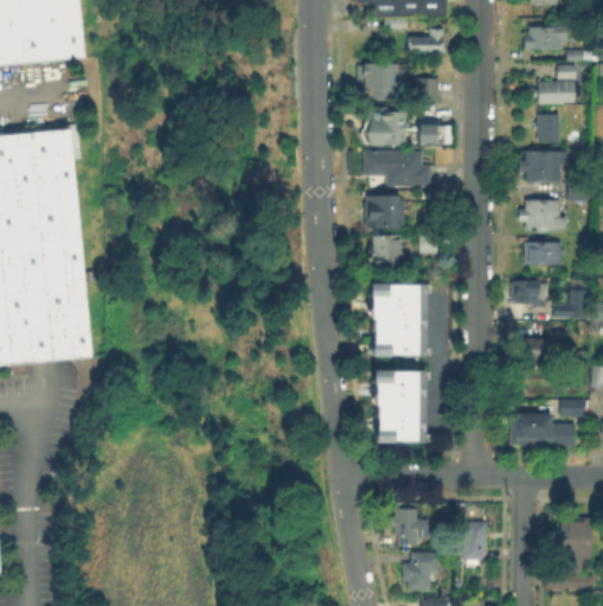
[(0,64),(0,0),(79,0),(85,57),(0,64)]
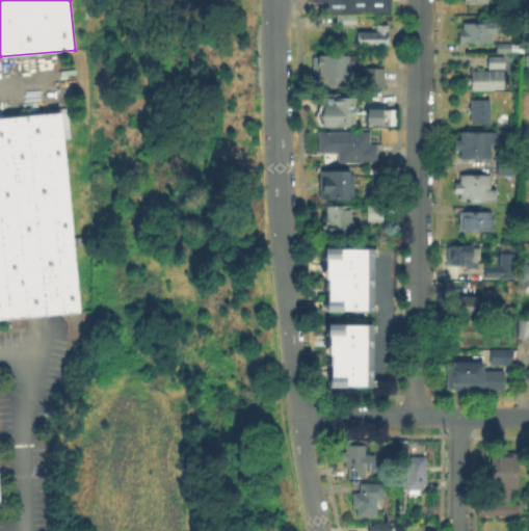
[(395,0),(395,18),(360,18),(360,26),(341,26),(341,17),(329,17),(329,10),(323,10),(323,5),(315,5),(315,0),(395,0)]
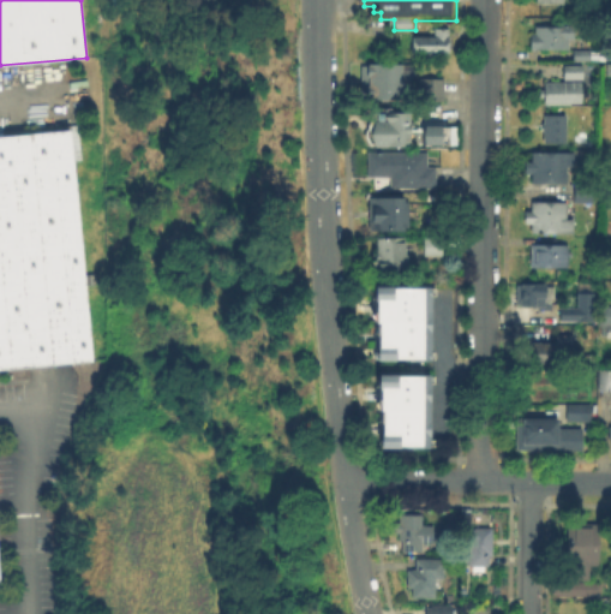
[(575,29),(575,52),(537,52),(537,49),(533,49),(533,36),(537,36),(537,29),(575,29)]
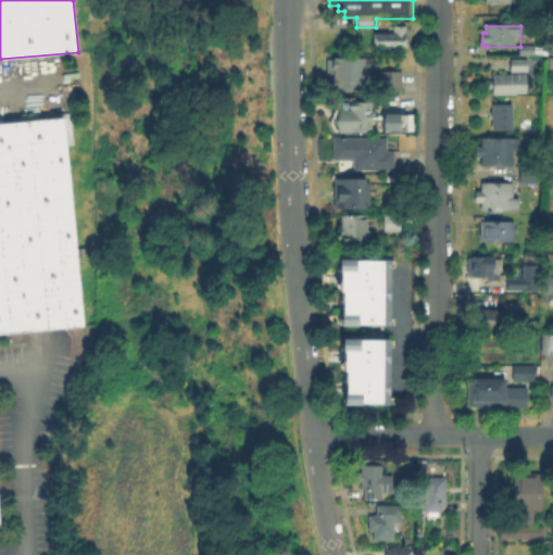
[(398,49),(378,49),(378,34),(398,34),(398,29),(407,29),(407,49),(398,49)]
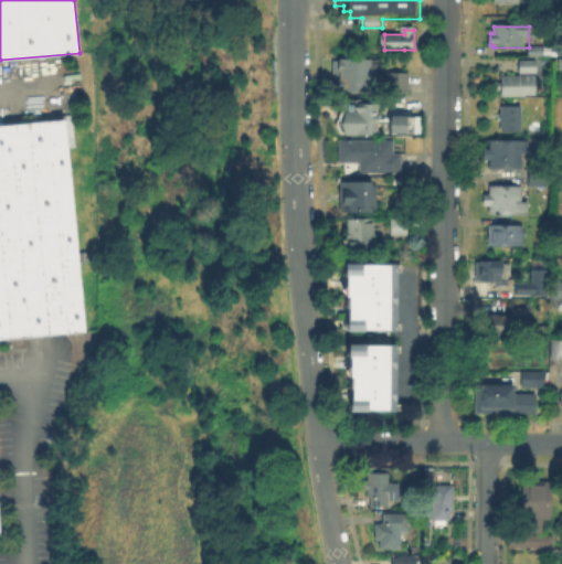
[(552,59),(533,57),(533,49),(552,49),(552,59)]
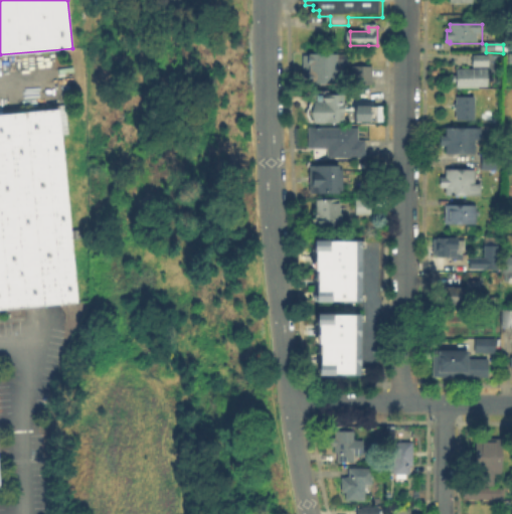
[(337,60),(337,84),(311,84),(311,79),(308,79),(308,59),(312,59),(312,54),(337,55),(337,60)]
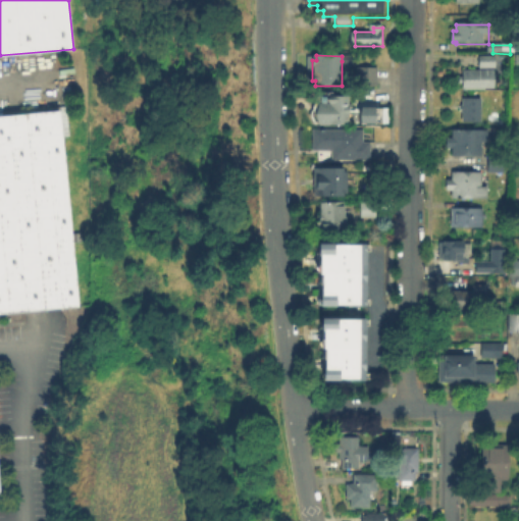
[(499,68),(483,68),(483,58),(499,58),(499,68)]
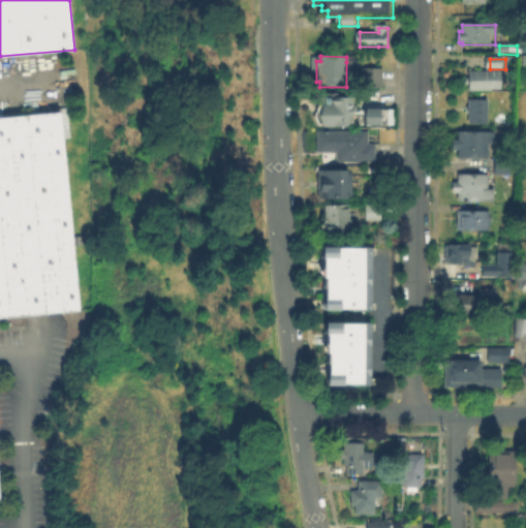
[(385,88),(366,88),(366,70),(385,70),(385,88)]
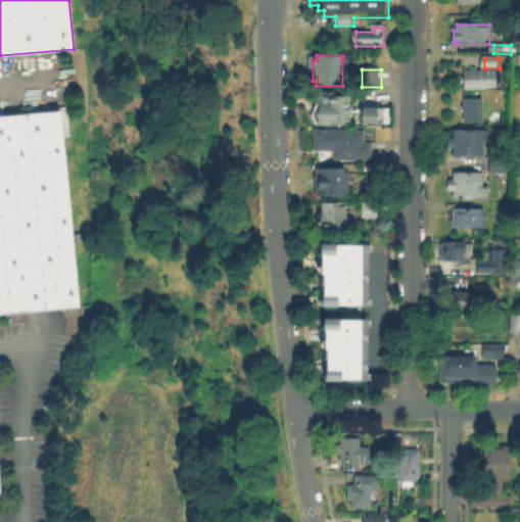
[(499,84),(499,89),(467,89),(467,84),(465,84),(465,72),(499,72),(499,84)]
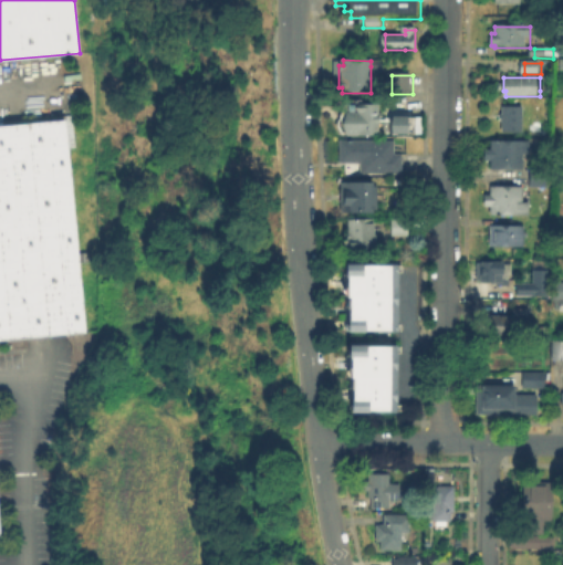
[(382,135),(348,135),(348,106),(383,107),(382,135)]
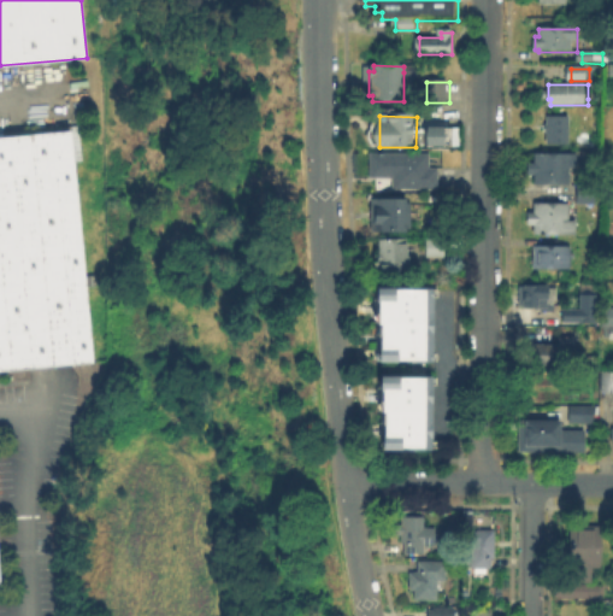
[(570,116),(570,146),(552,146),(552,134),(548,134),(548,118),(552,118),(552,116),(570,116)]
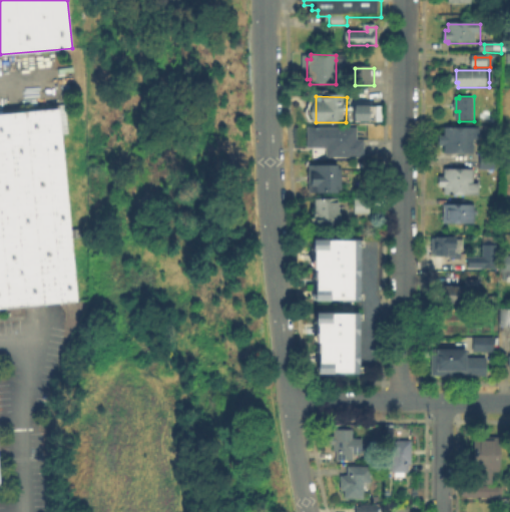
[(354,120),(354,105),(382,105),(382,120),(354,120)]
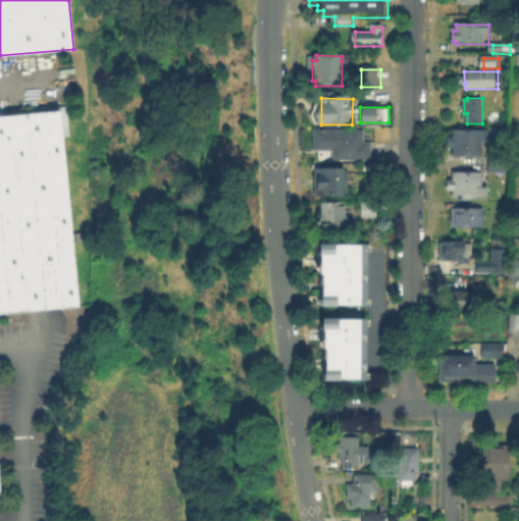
[(0,116),(61,111),(80,307),(0,315),(0,116)]
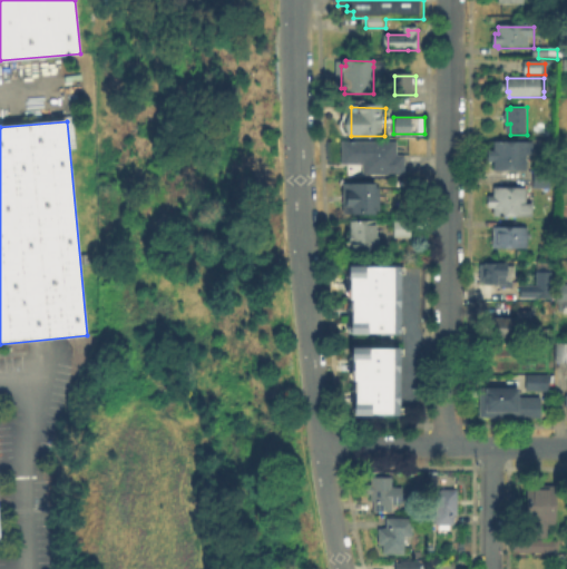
[(401,144),(401,157),(407,157),(407,176),(362,176),(362,166),(345,166),(345,144),(401,144)]
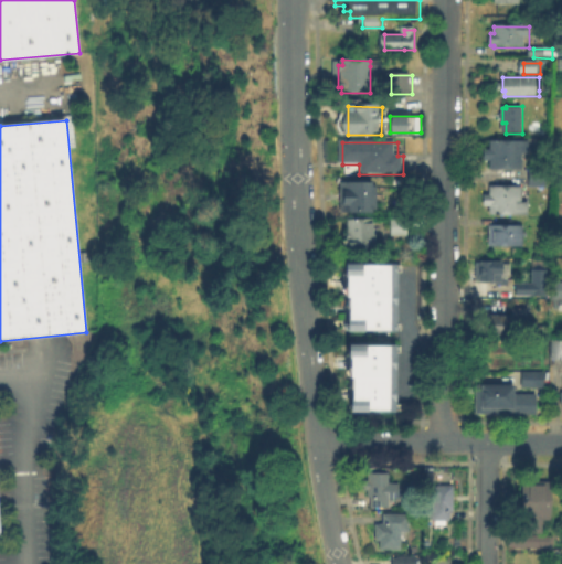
[(523,142),(523,144),(531,144),(531,153),(523,153),(523,169),(492,169),(492,165),(486,165),(486,153),(489,153),(489,144),(492,144),(492,142),(523,142)]
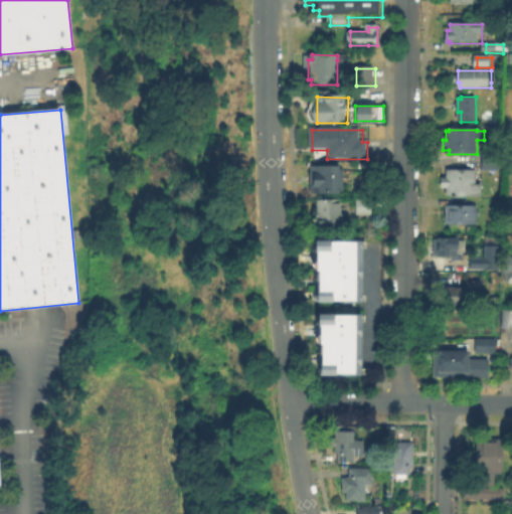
[(330,168),(330,170),(345,171),(345,193),(314,193),(314,168),(330,168)]
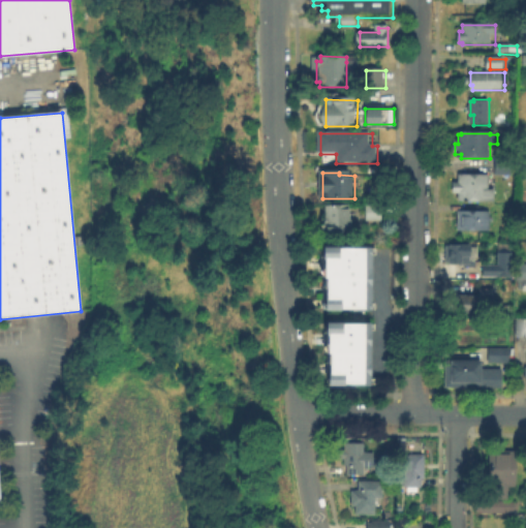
[(493,176),(493,191),(496,191),(496,204),(462,203),(462,193),(457,193),(457,184),(462,184),(462,175),(493,176)]
